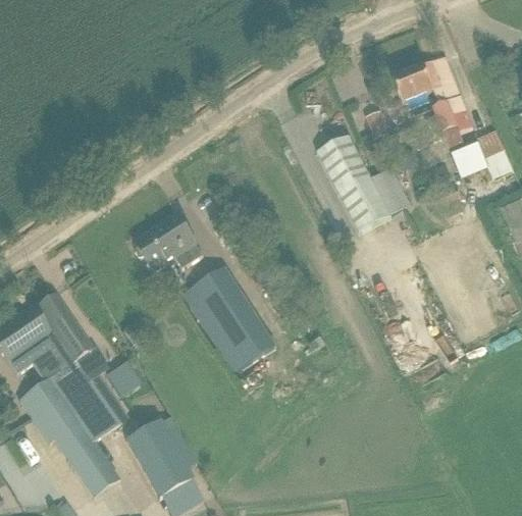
[(445,135),(449,147),(463,142),(454,118),(467,113),(445,55),(392,76),(402,101),(432,89),(438,104),(433,106),(435,113),(425,117),(433,140),(445,135)]
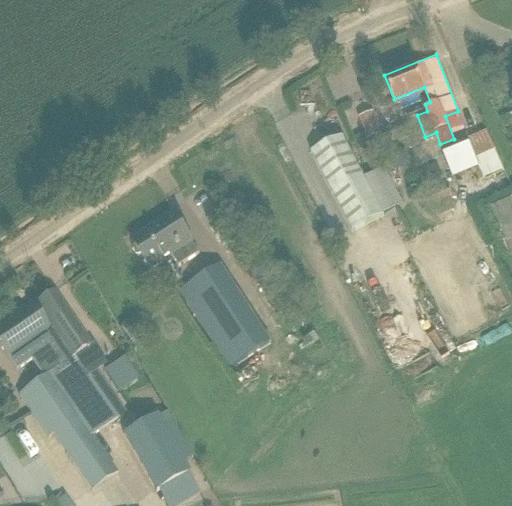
[(373,107),(358,113),(368,135),(383,128),(373,107)]
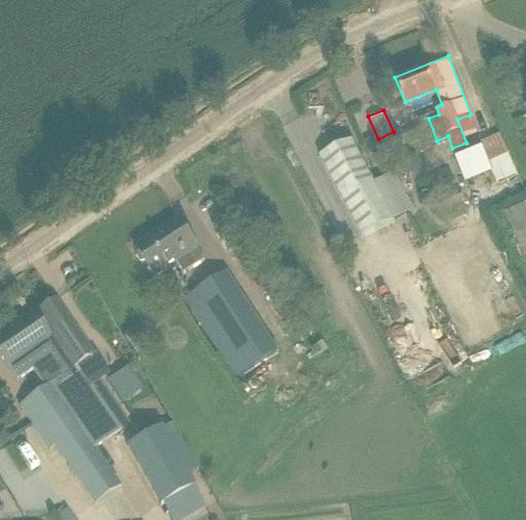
[(482,144),(455,155),(463,173),(489,161),(497,180),(518,170),(499,131),(480,139),(482,144)]
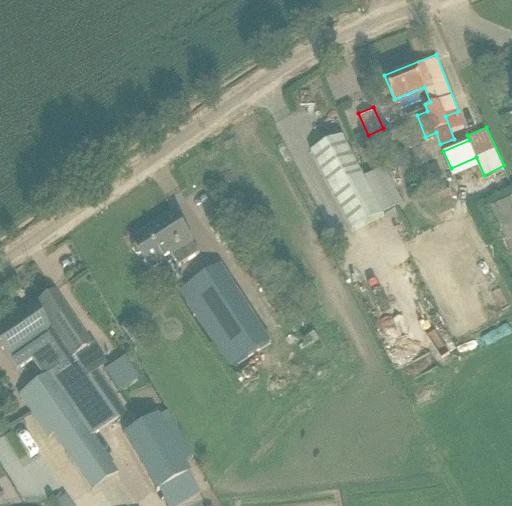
[(383,212),(382,210),(401,200),(383,165),(363,175),(341,133),(311,148),(352,228),(383,212)]
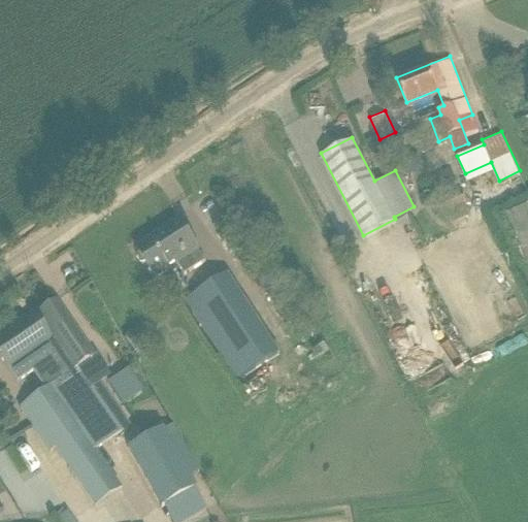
[(418,156),(411,151),(403,152),(398,158),(398,165),(404,171),(413,170),(418,164),(418,156)]
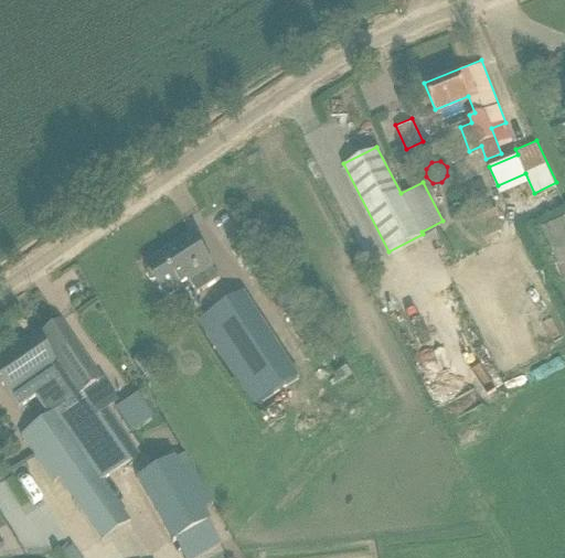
[(459,175),(462,184),(486,175),(482,167),(459,175)]
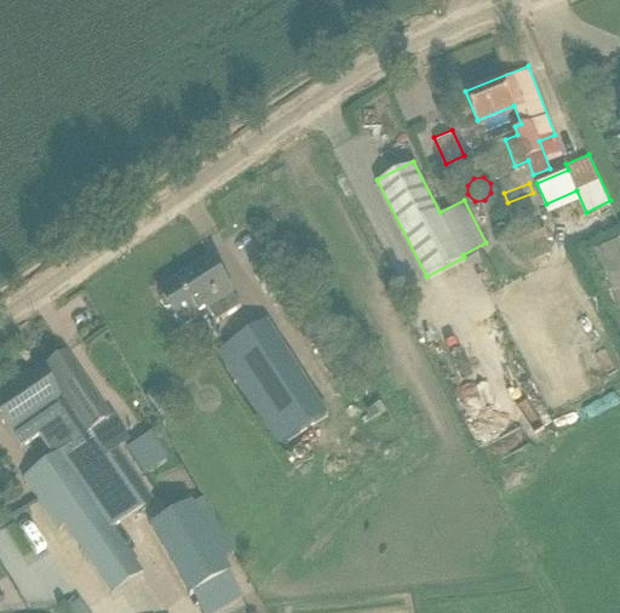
[(518,230),(524,245),(546,235),(541,222),(518,230)]
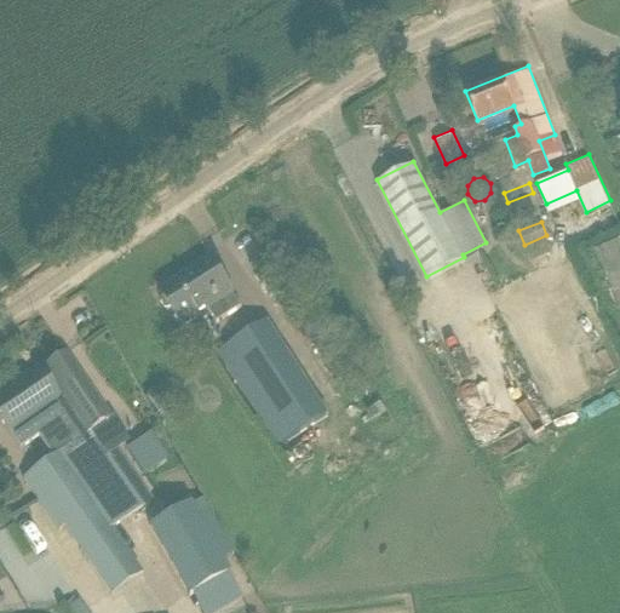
[(616,302),(619,299),(619,234),(595,244),(616,302)]
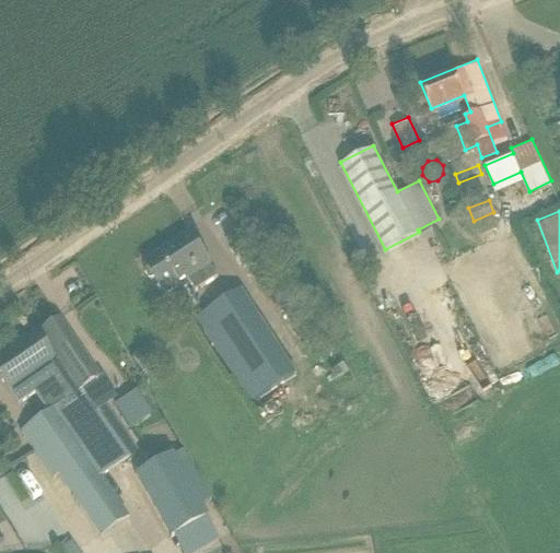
[(217,273),(210,261),(189,228),(143,259),(148,265),(146,267),(144,269),(150,278),(152,278),(154,277),(164,291),(187,275),(195,287),(217,273)]
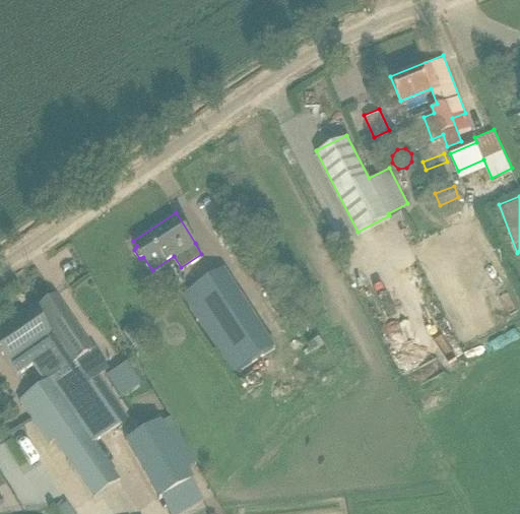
[(224,267),(184,293),(220,350),(233,370),(274,343),(261,323),(224,267)]
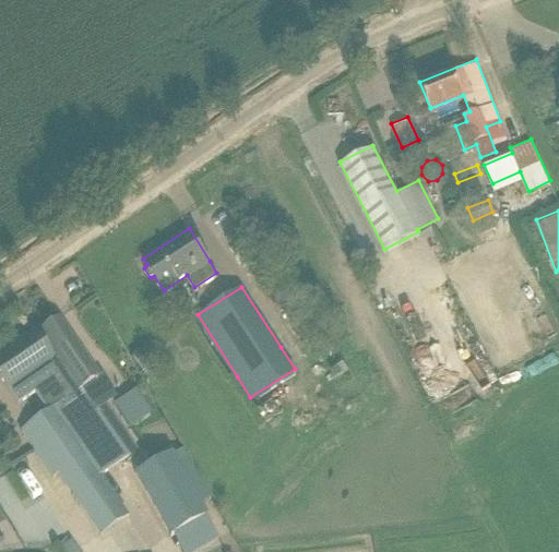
[(117,393),(102,370),(98,372),(58,313),(37,327),(56,355),(78,386),(82,393),(86,391),(128,451),(137,445),(106,400),(117,393)]
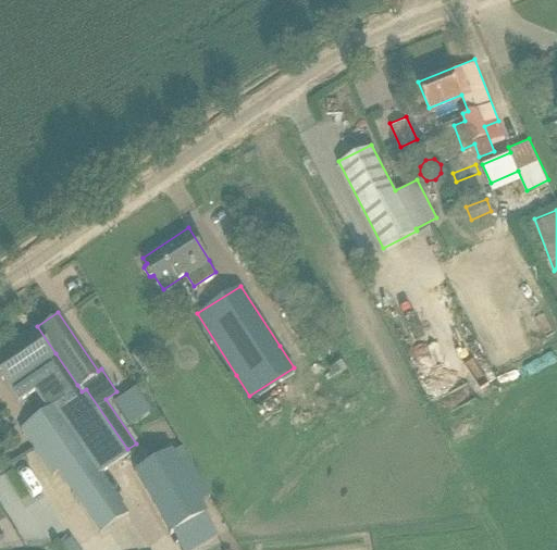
[(77,385),(56,353),(53,354),(34,326),(0,348),(0,374),(16,399),(42,380),(49,376),(66,402),(82,391),(77,385)]
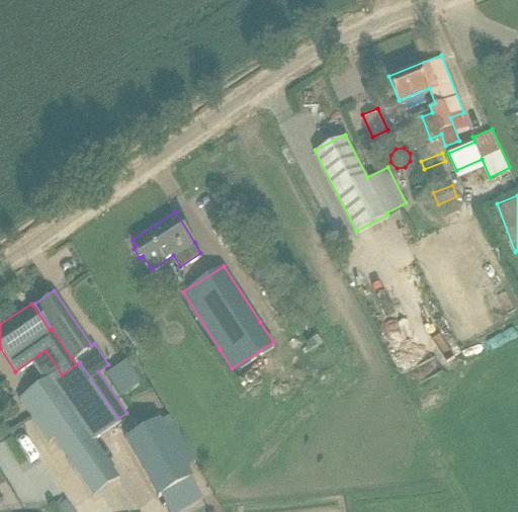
[(136,316),(121,325),(131,340),(146,330),(136,316)]
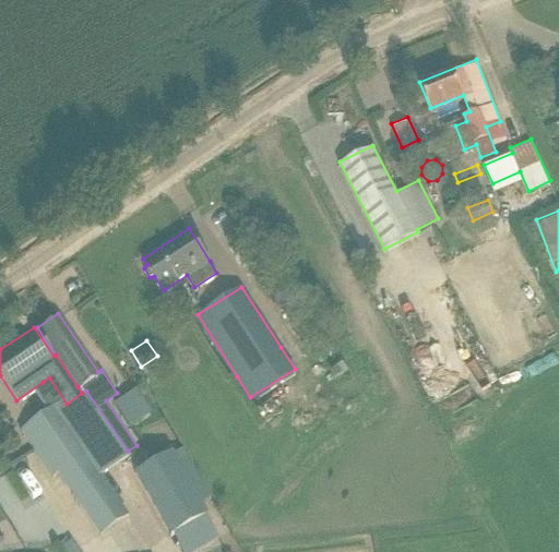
[(128,421),(152,409),(141,384),(116,396),(128,421)]
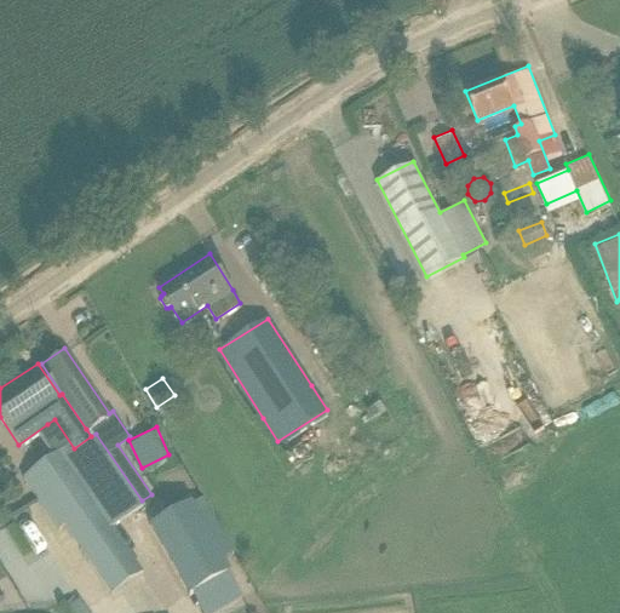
[(142,500),(96,434),(91,436),(74,448),(68,452),(63,446),(22,474),(58,526),(64,522),(110,590),(139,571),(108,525),(142,500)]
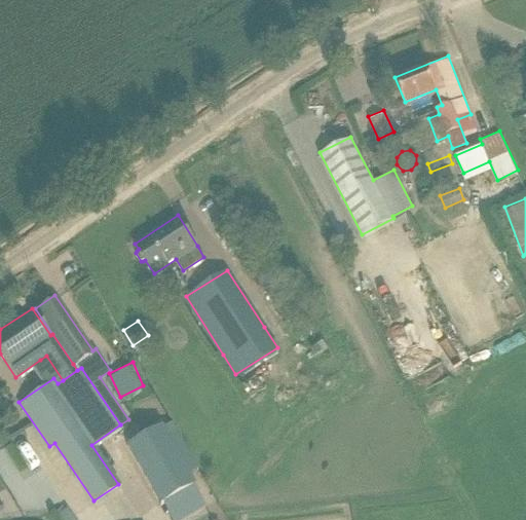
[(124,443),(158,503),(194,482),(160,423),(124,443)]
